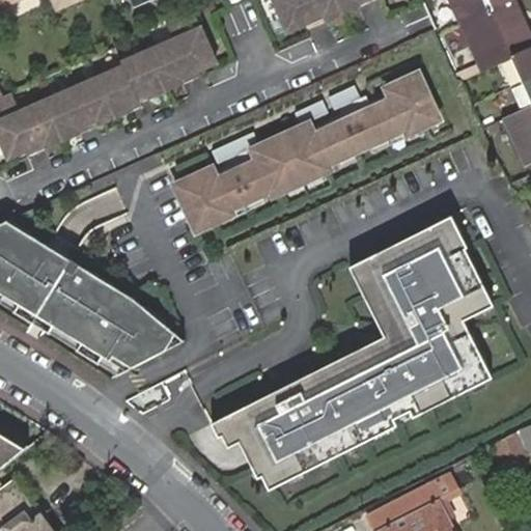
[(0,0),(0,3),(2,8),(21,0),(65,0),(68,5),(79,0),(0,0)]
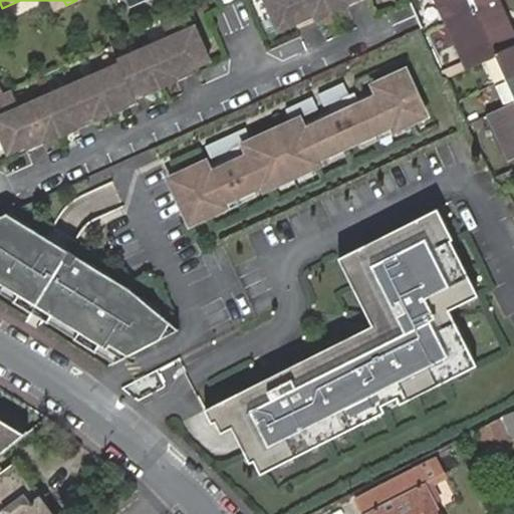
[(266,0),(278,27),(297,19),(338,0),(266,0)]
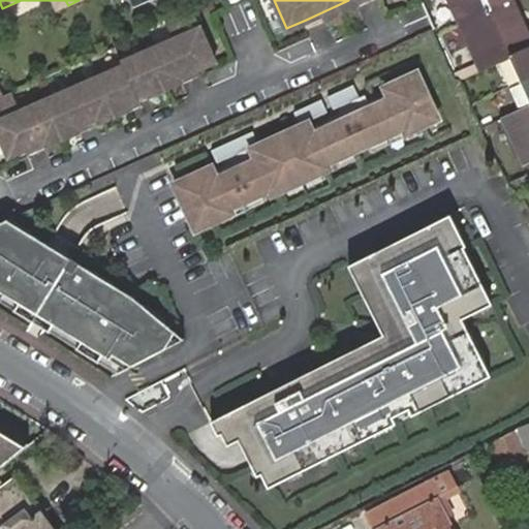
[(348,0),(306,20),(308,23),(327,14),(327,17),(360,2),(358,0),(348,0)]
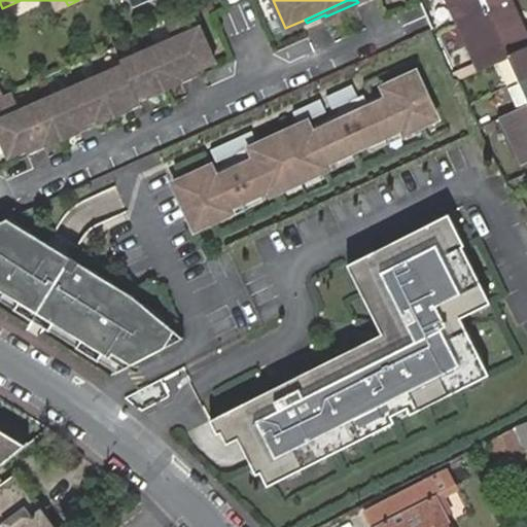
[(445,0),(478,69),(501,58),(523,105),(498,115),(520,163),(526,160),(526,39),(508,0),(445,0)]
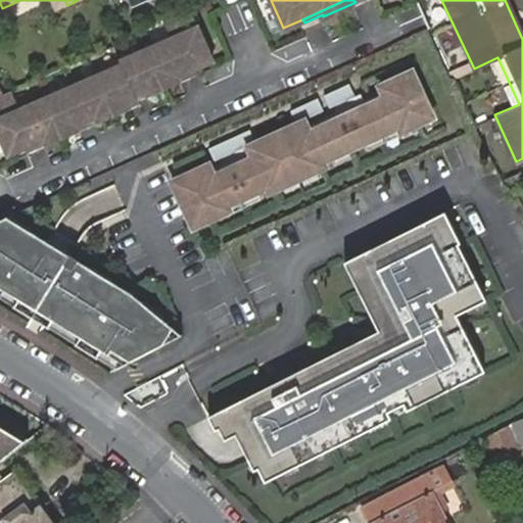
[(4,91),(0,93),(0,132),(10,155),(28,147),(141,97),(139,93),(199,65),(217,58),(192,5),(164,16),(173,35),(124,57),(125,60),(21,107),(13,88),(4,91)]
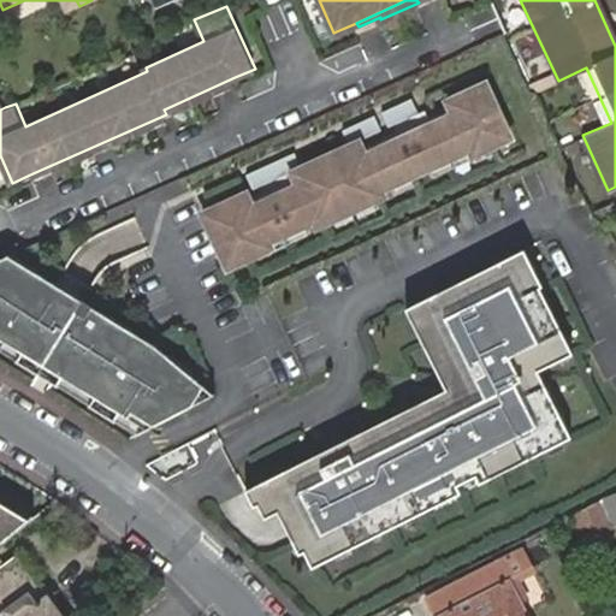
[(237,82),(235,77),(164,110),(166,114),(177,110),(177,111),(215,94),(214,92),(237,82)]
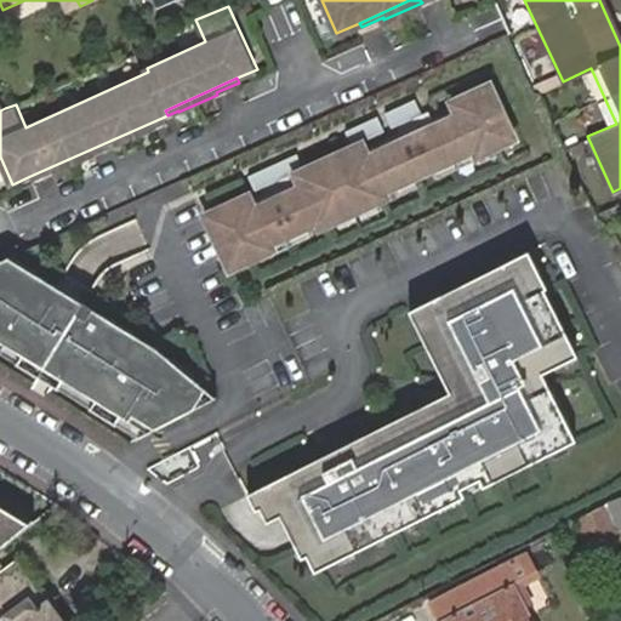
[(381,193),(477,148),(479,154),(518,137),(494,81),(457,97),(463,110),(371,153),(365,140),(298,171),(305,184),(258,205),(252,192),(208,212),(233,268),(272,250),(269,244),(328,216),(331,222),(383,199),(381,193)]
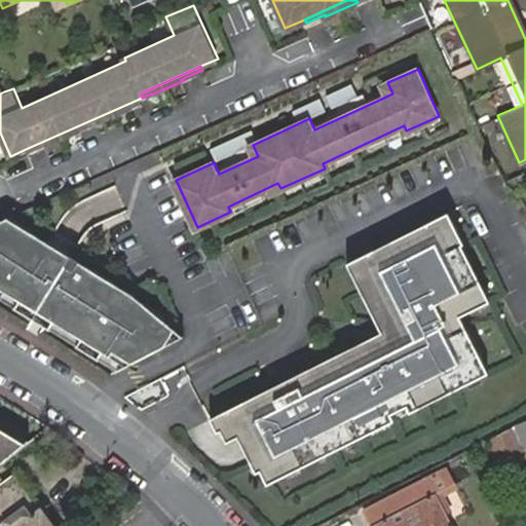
[(360,94),(353,81),(329,92),(335,105),(360,94)]
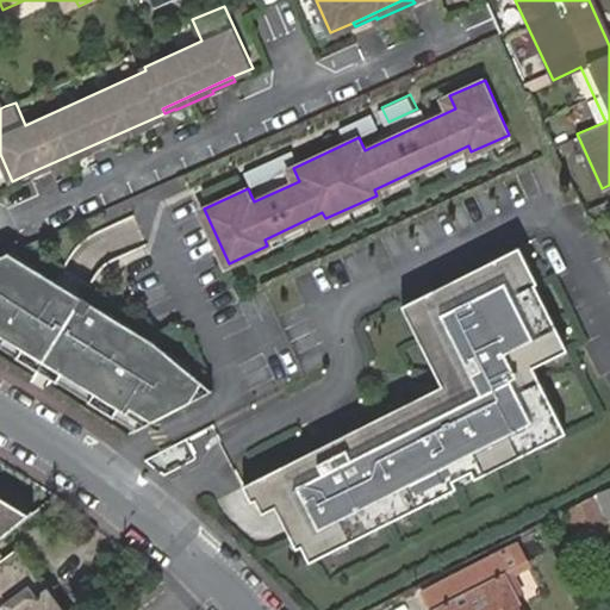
[(381,125),(374,111),(343,125),(349,139),(381,125)]
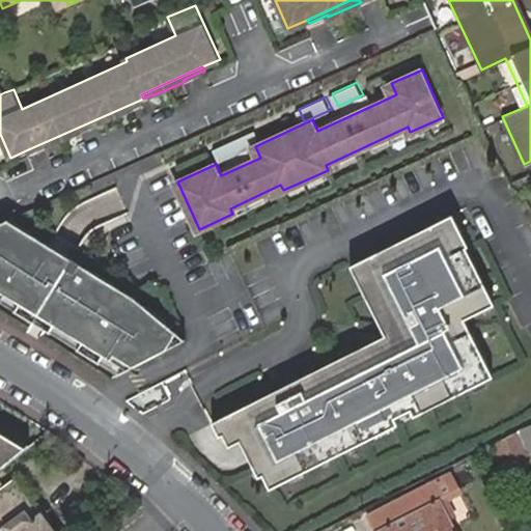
[(143,99),(28,149),(30,155),(50,145),(51,146),(84,132),(83,131),(102,122),(103,123),(136,109),(135,107),(145,103),(143,99)]
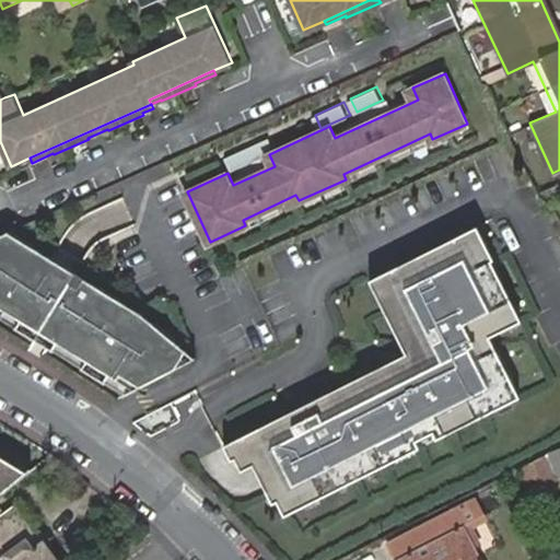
[(233,168),(277,148),(270,136),(228,155),(233,168)]
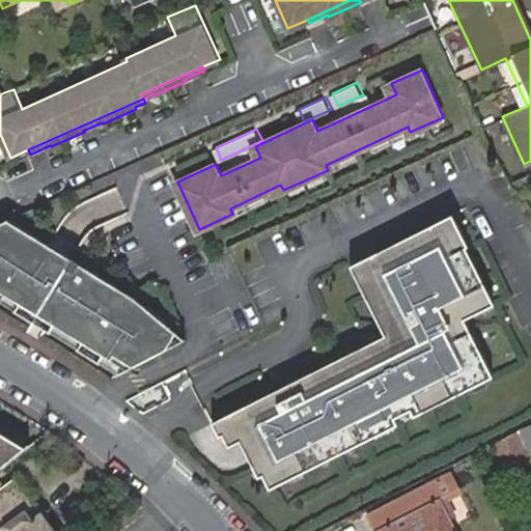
[(492,381),(463,319),(493,305),(466,248),(468,247),(452,215),(351,264),(386,337),(213,422),(219,437),(223,435),(228,447),(240,441),(258,477),(262,475),(269,490),(370,440),(365,430),(382,422),(386,431),(466,393),(492,381)]
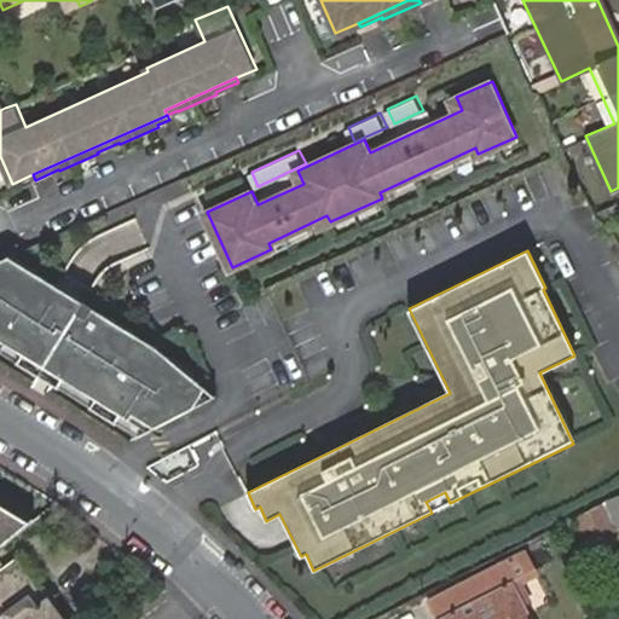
[(0,343),(55,379),(114,416),(143,434),(212,399),(150,354),(7,255),(0,259),(0,343)]
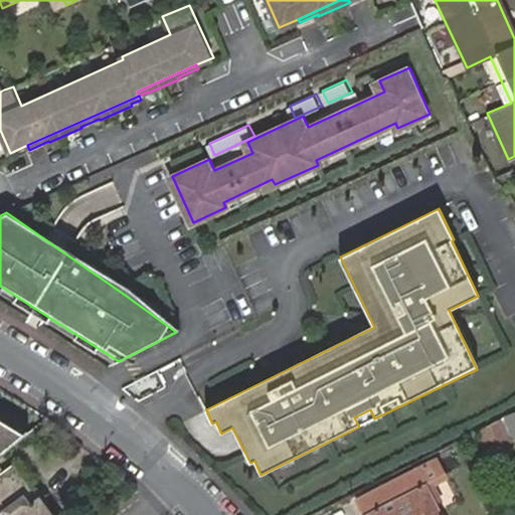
[(45,315),(11,294),(7,301),(40,323),(45,315)]
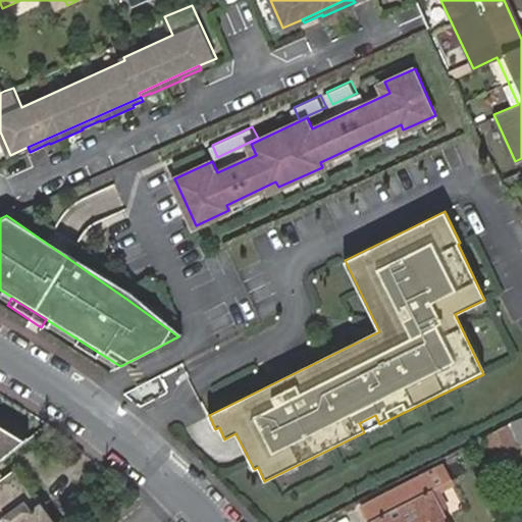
[(96,351),(74,337),(70,345),(92,359),(96,351)]
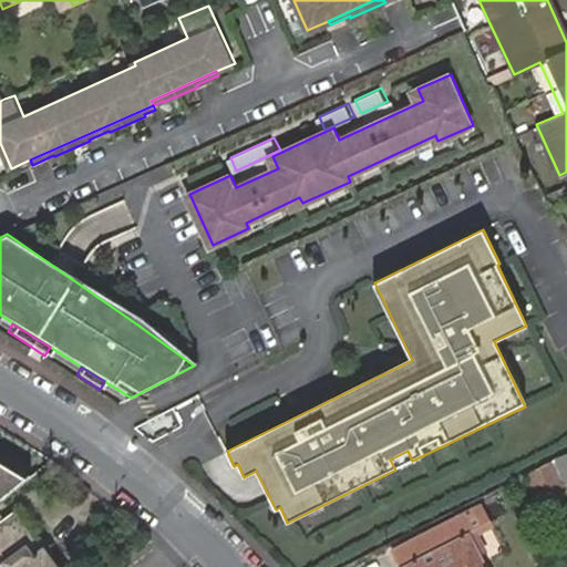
[(566,454),(526,476),(545,516),(566,505),(566,454)]
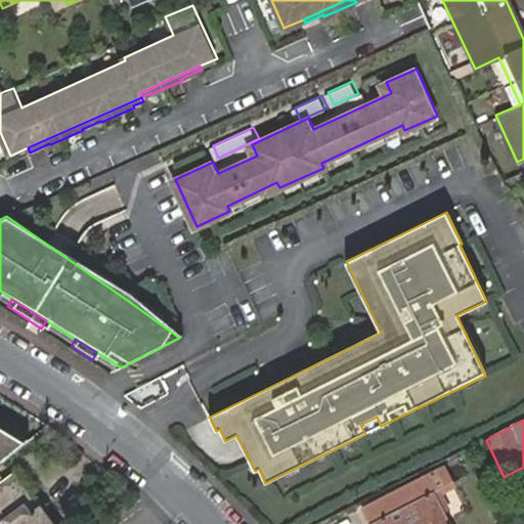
[(0,461),(18,447),(0,435),(0,461)]
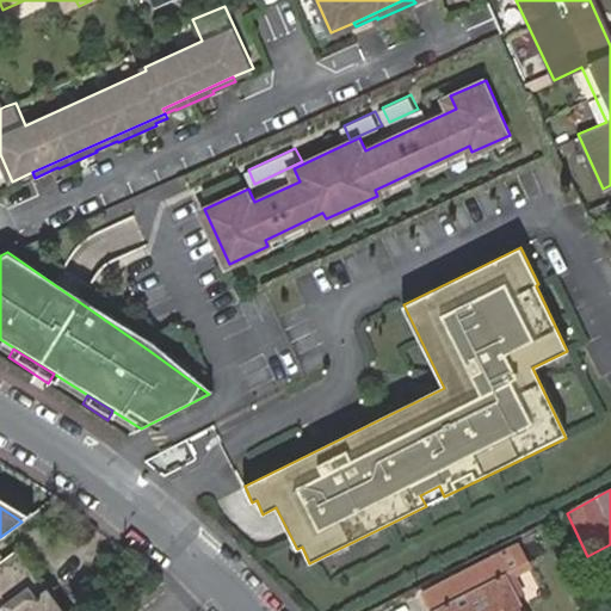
[(519,542),(500,551),(508,567),(513,565),(526,557),(519,542)]
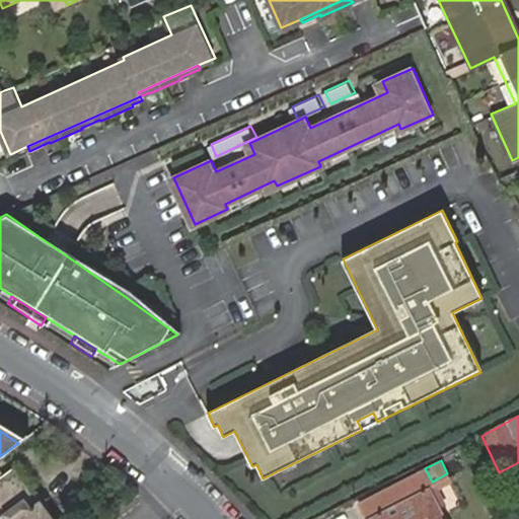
[(0,477),(0,518),(52,518),(40,503),(27,512),(17,498),(29,489),(32,487),(17,465),(0,477)]
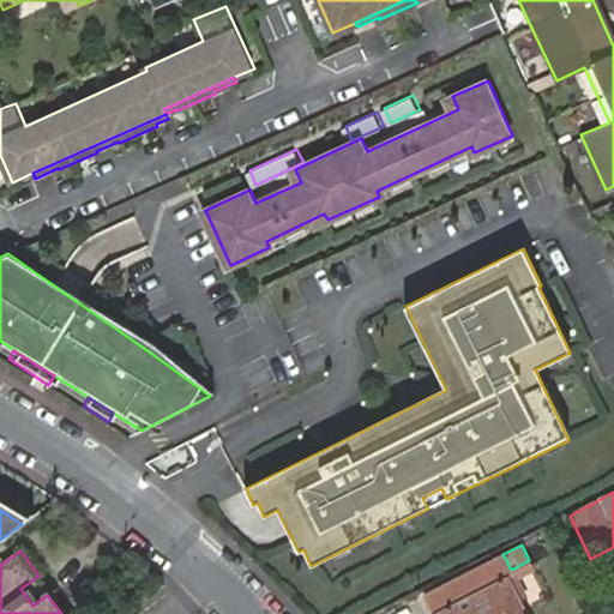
[(511,570),(503,554),(426,594),(435,613),(531,613),(525,602),(531,599),(516,567),(511,570)]
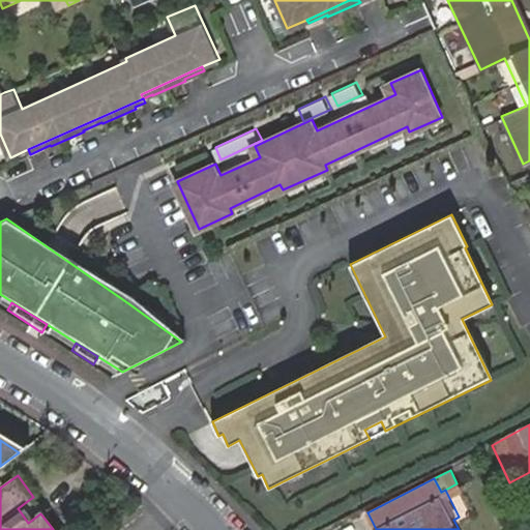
[(28,523),(40,513),(30,499),(18,508),(28,523)]
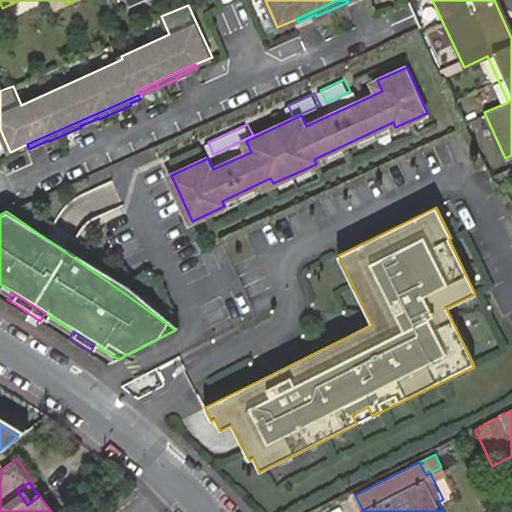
All buildings are outlined.
